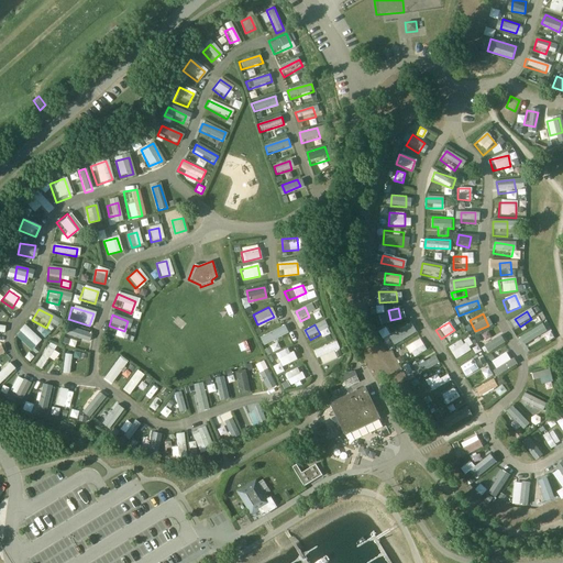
[(409,324),(389,334),(394,343),(414,333),(409,324)]
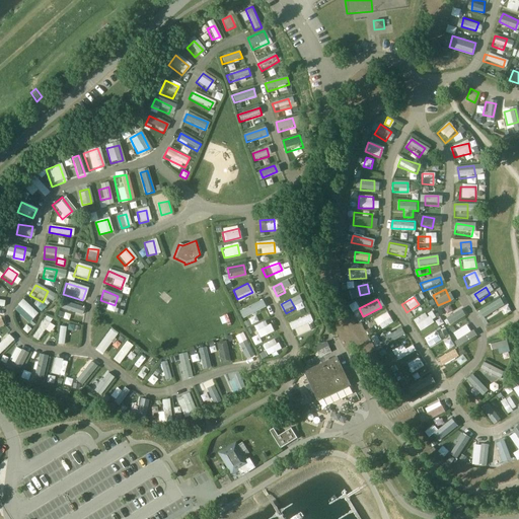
[(35,311),(23,300),(13,311),(25,322),(35,311)]
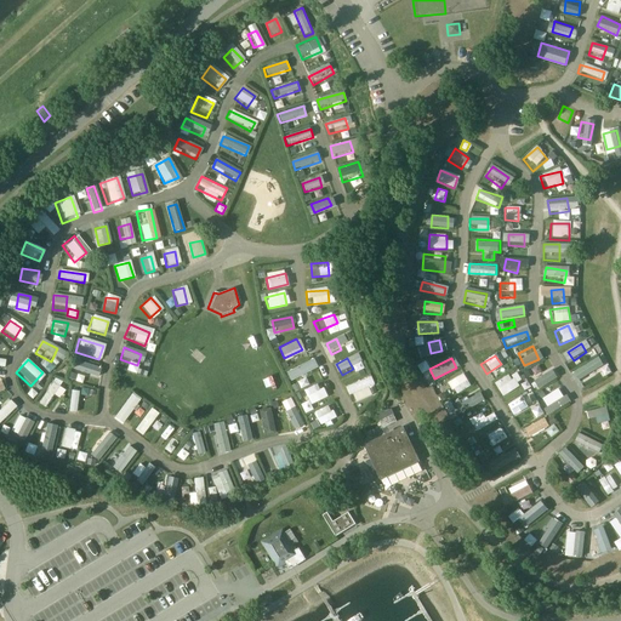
[(288,372),(292,381),(318,368),(314,359),(288,372)]
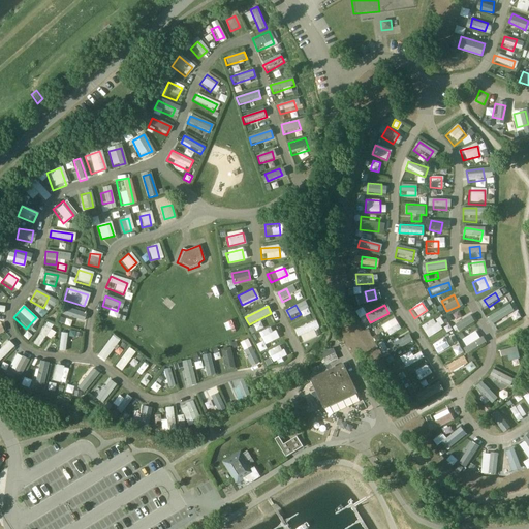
[(506,306),(493,314),(499,325),(512,317),(506,306)]
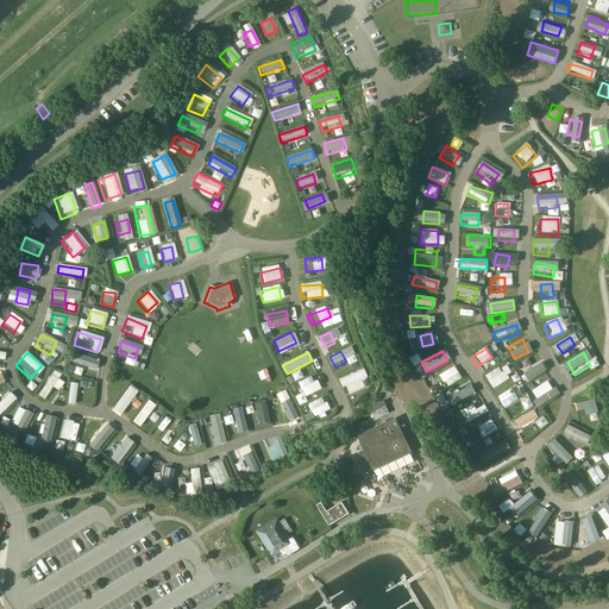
[(94,360),(79,356),(74,369),(89,374),(94,360)]
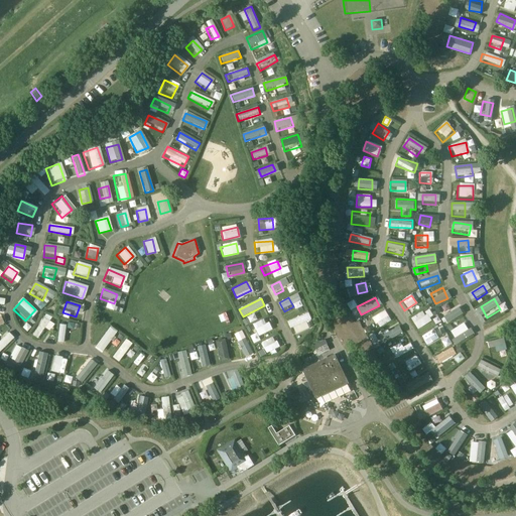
[(456,305),(439,314),(444,325),(462,314),(456,305)]
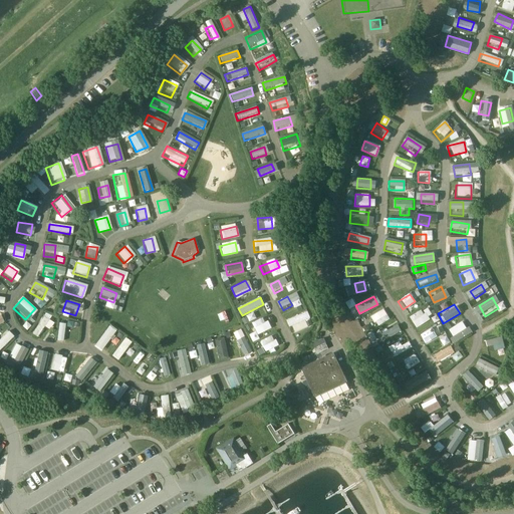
[(381,309),(370,317),(375,325),(388,318),(381,309)]
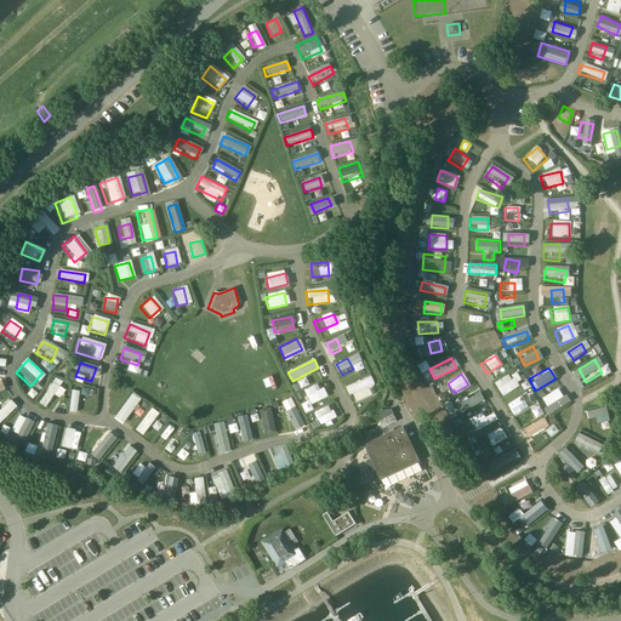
[(511,374),(494,385),(501,397),(519,386),(511,374)]
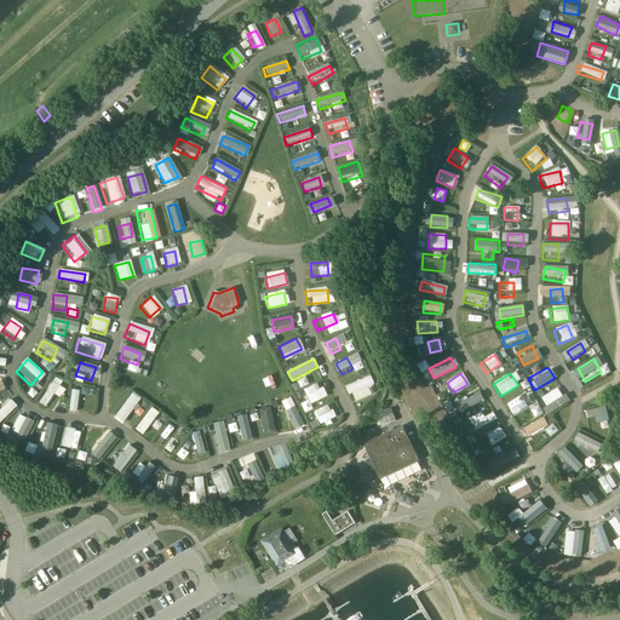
[(36,405),(42,408),(58,382),(52,378),(36,405)]
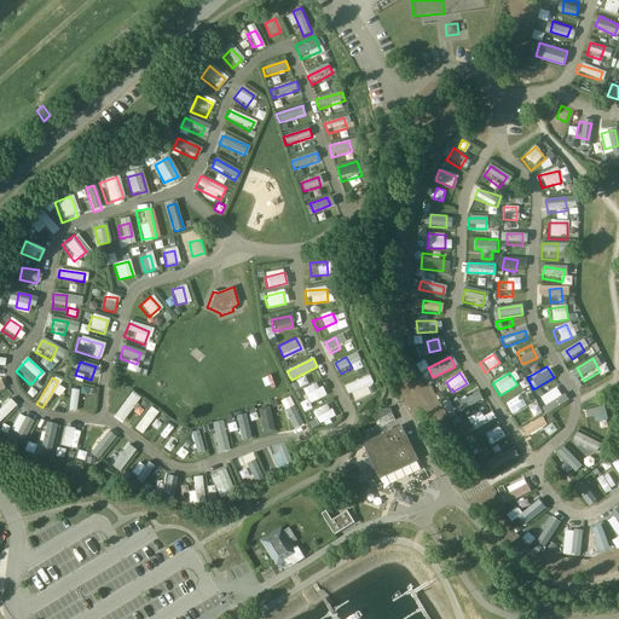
[(363,379),(343,387),(351,403),(369,394),(363,379)]
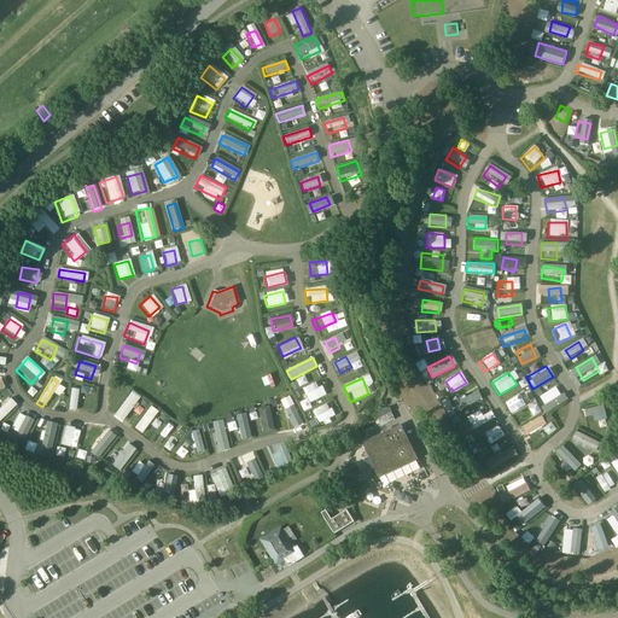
[(297,394),(302,404),(319,396),(314,385),(297,394)]
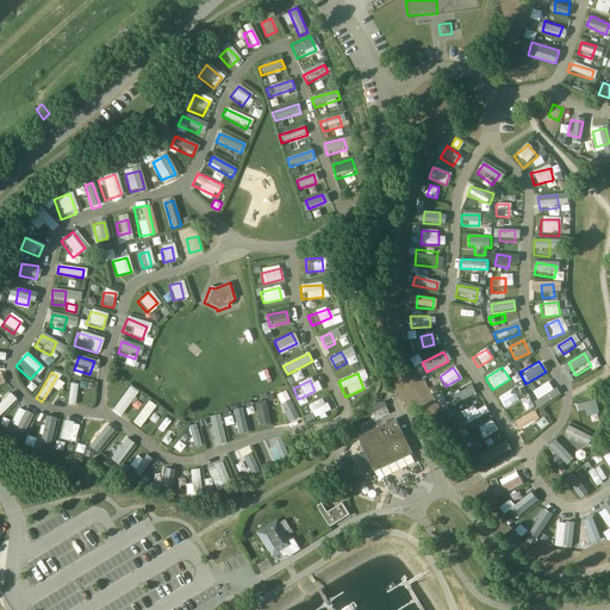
[(73,406),(76,385),(67,384),(64,405),(73,406)]
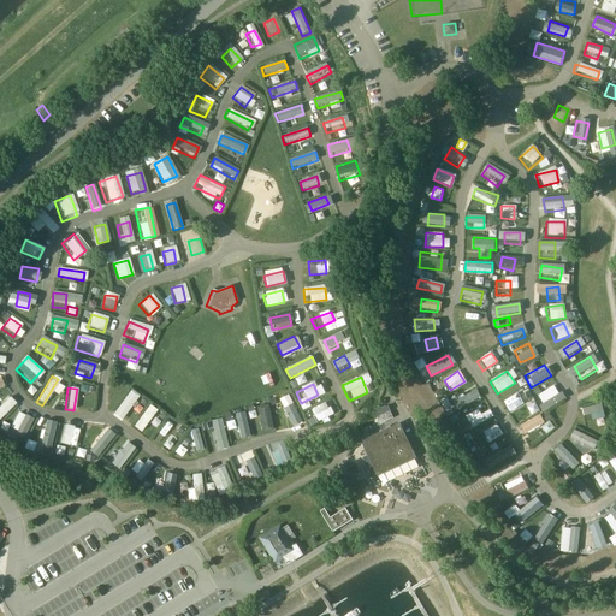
[(563,389),(544,398),(545,401),(540,404),(544,410),(568,397),(563,389)]
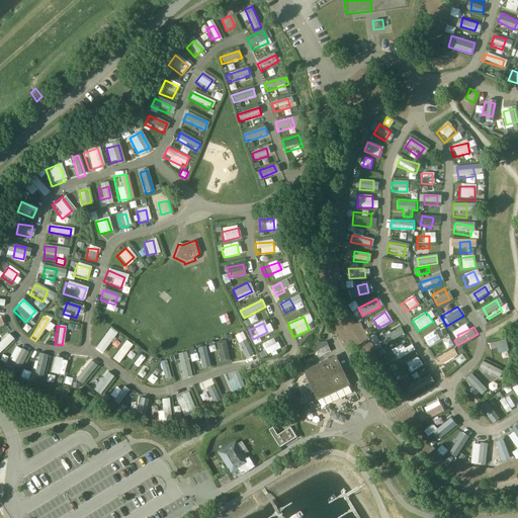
[(94,349),(101,354),(116,333),(109,328),(94,349)]
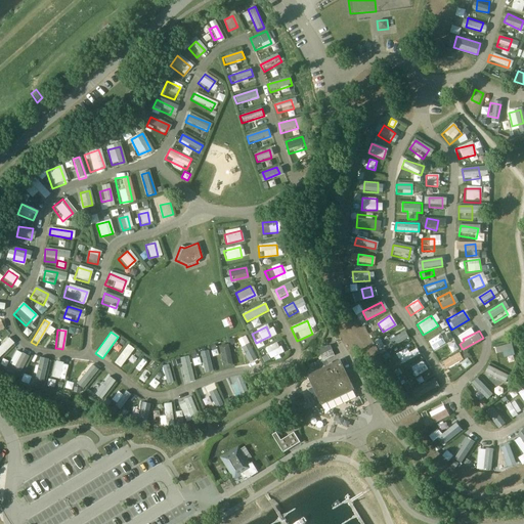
[(398,332),(389,338),(394,347),(404,340),(398,332)]
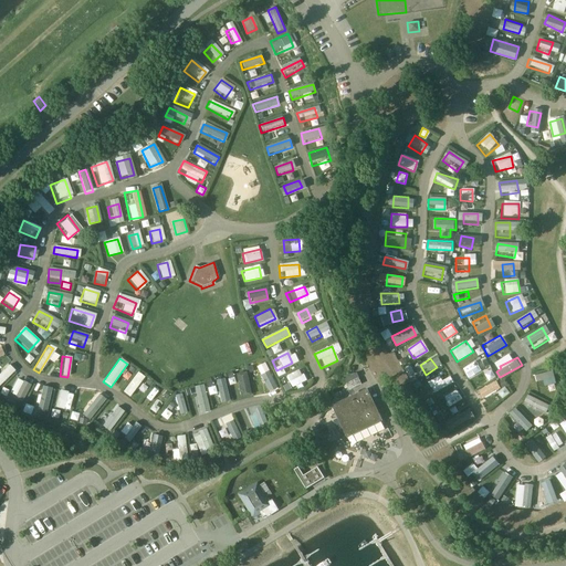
[(7,366),(0,371),(0,383),(12,371),(7,366)]
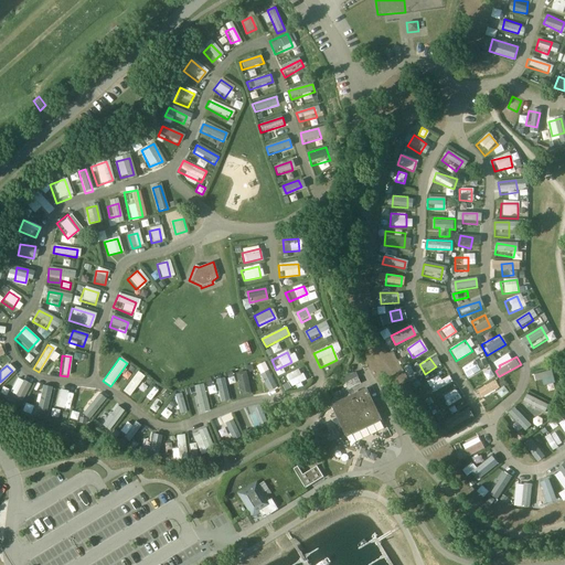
[(481,365),(469,373),(473,380),(484,372),(481,365)]
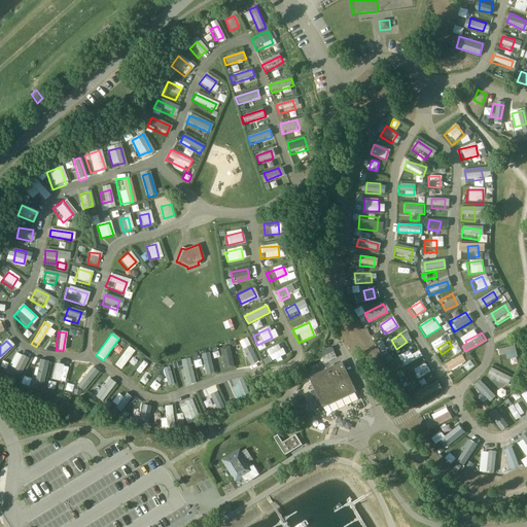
[(258,360),(250,345),(243,349),(251,364),(258,360)]
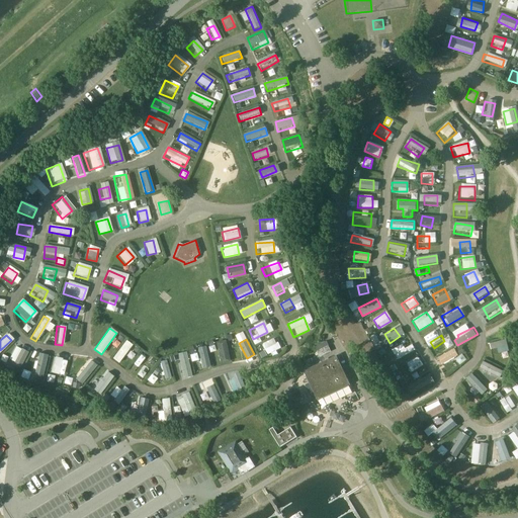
[(502,339),(489,344),(492,352),(505,347),(502,339)]
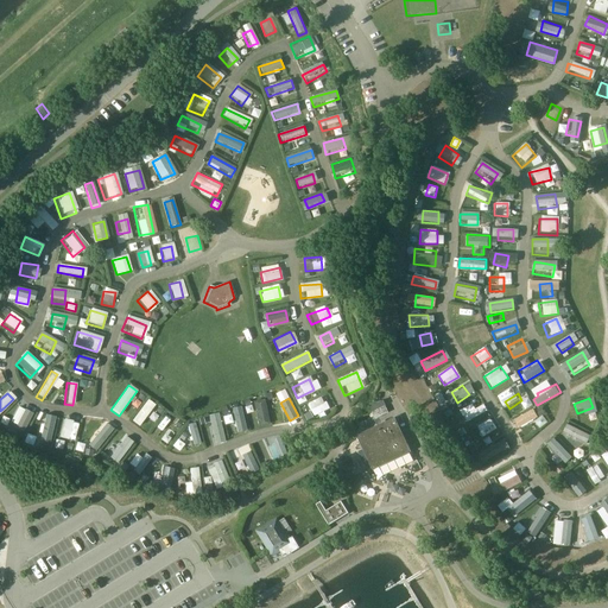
[(154,405),(147,399),(131,422),(138,426),(154,405)]
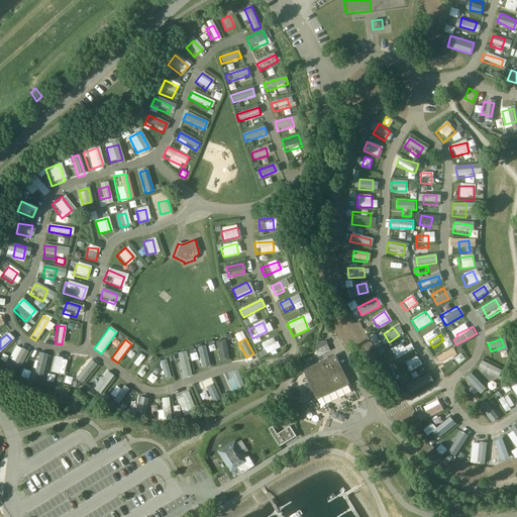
[(272,339),(263,344),(268,352),(277,348),(272,339)]
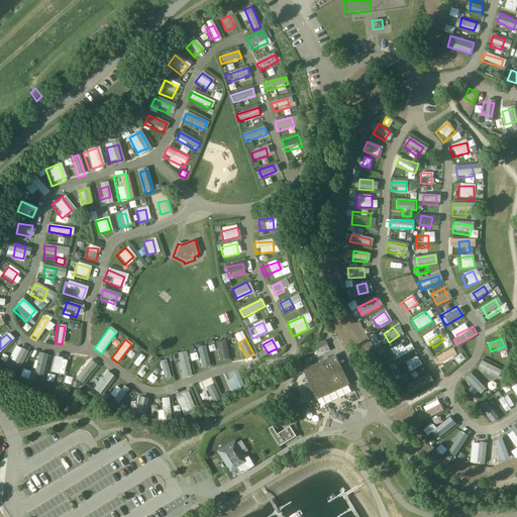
[(224,340),(217,341),(221,362),(229,359),(224,340)]
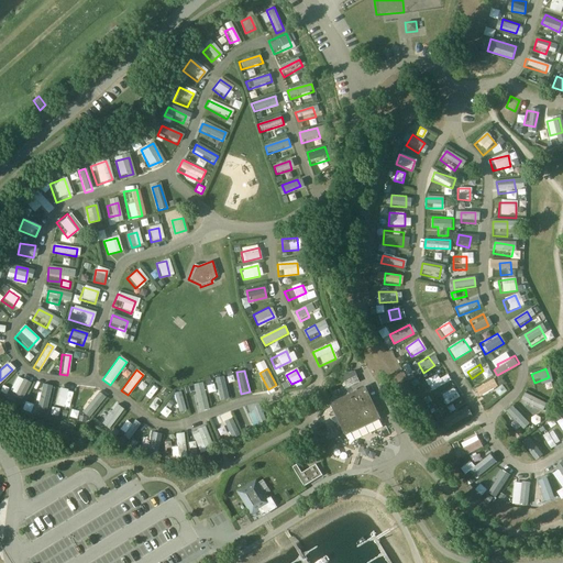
[(437,373),(424,381),(431,390),(443,383),(437,373)]
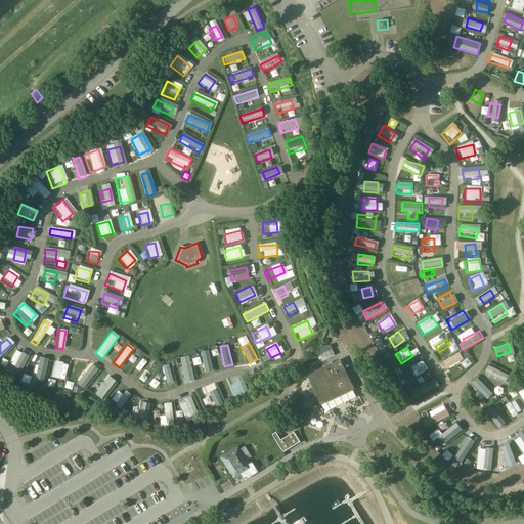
[(331,348),(318,353),(322,362),(335,357),(331,348)]
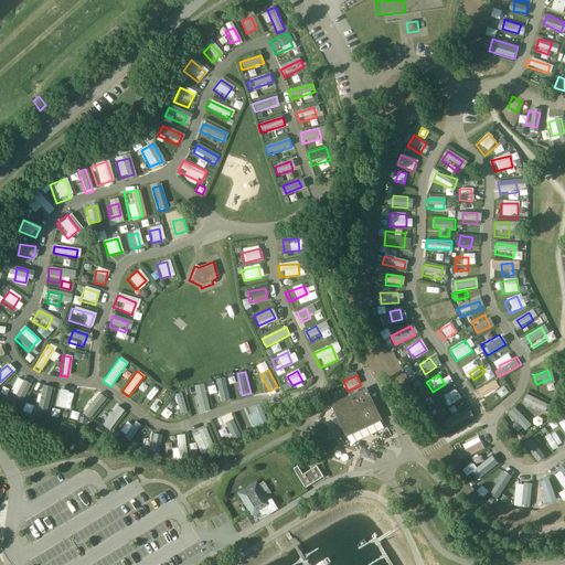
[(223,377),(215,380),(220,402),(227,400),(223,377)]
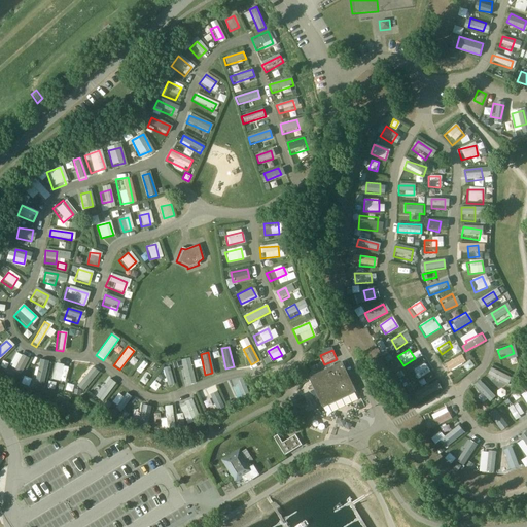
[(23,356),(12,375),(18,378),(28,359),(23,356)]
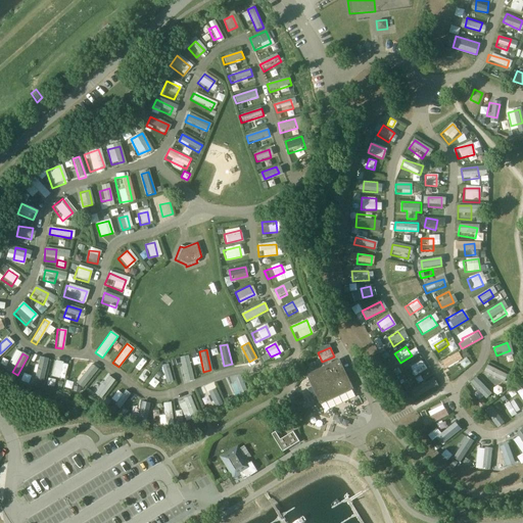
[(455,354),(441,363),(445,369),(459,361),(455,354)]
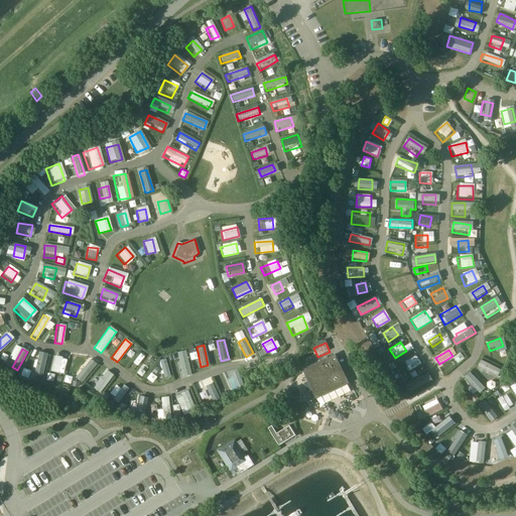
[(184,352),(175,354),(181,378),(190,376),(184,352)]
